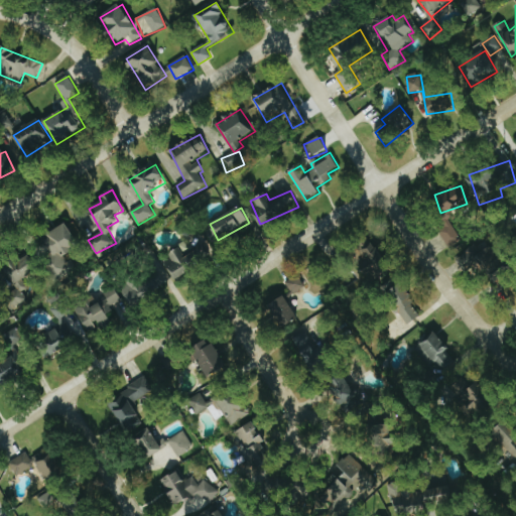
[(462,241),(452,220),(438,227),(448,247),(462,241)]
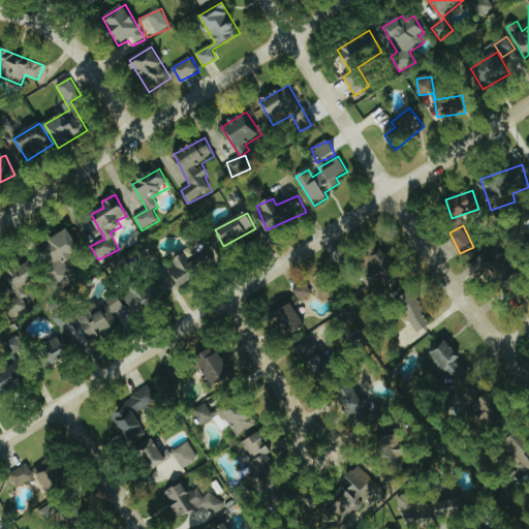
[(61,285),(73,278),(65,263),(82,254),(69,230),(39,247),(61,285)]
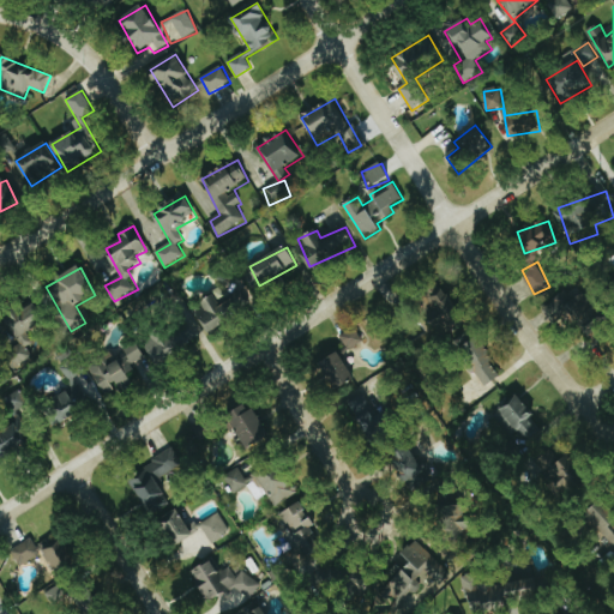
[(573,283),(545,308),(558,323),(563,317),(571,326),(578,321),(587,332),(603,318),(573,283)]
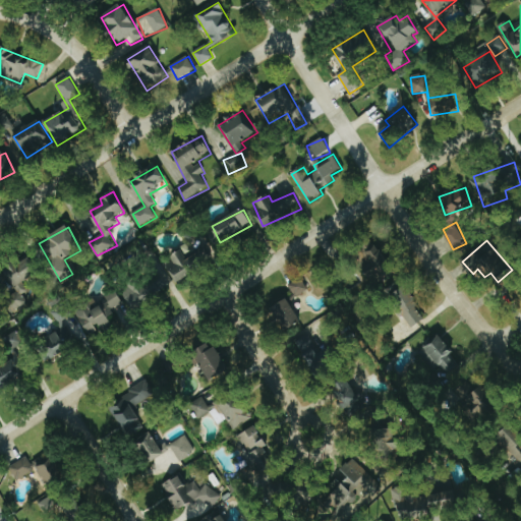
[(177,282),(214,261),(204,244),(191,251),(188,245),(164,261),(177,282)]
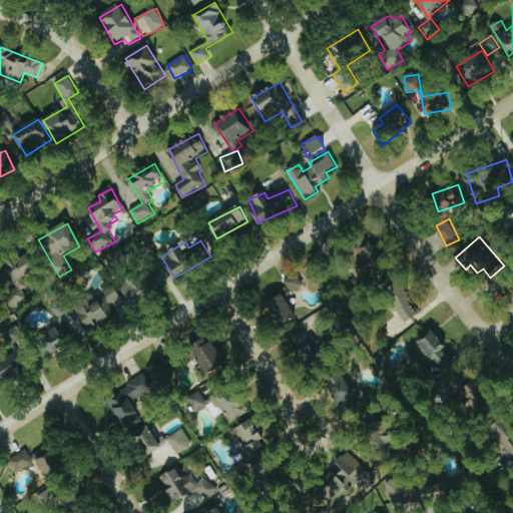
[(373,281),(390,270),(373,241),(355,252),(373,281)]
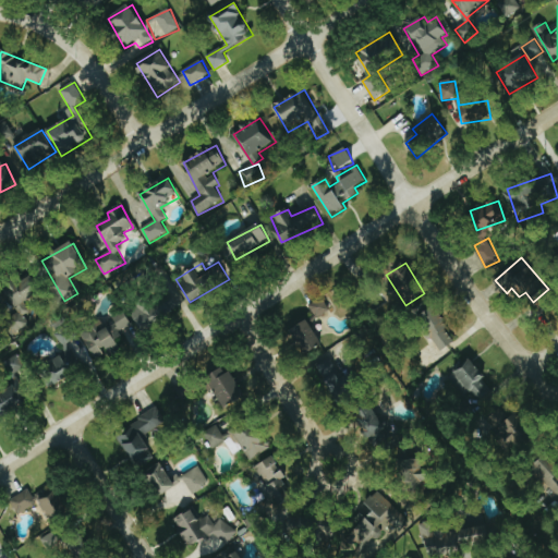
[(31,279),(8,290),(19,315),(5,322),(13,337),(32,328),(25,314),(31,312),(26,302),(38,296),(31,279)]
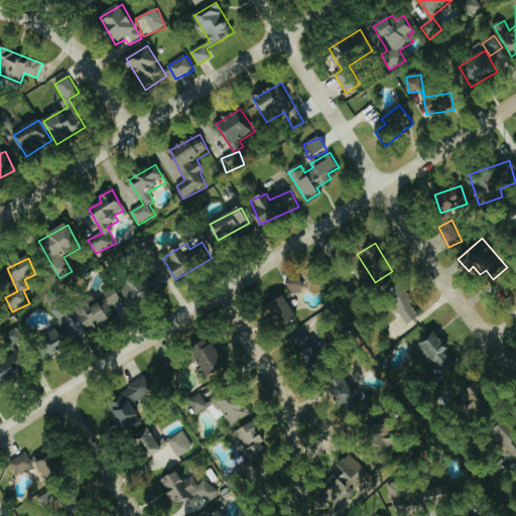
[(172,281),(161,263),(121,287),(132,305),(172,281)]
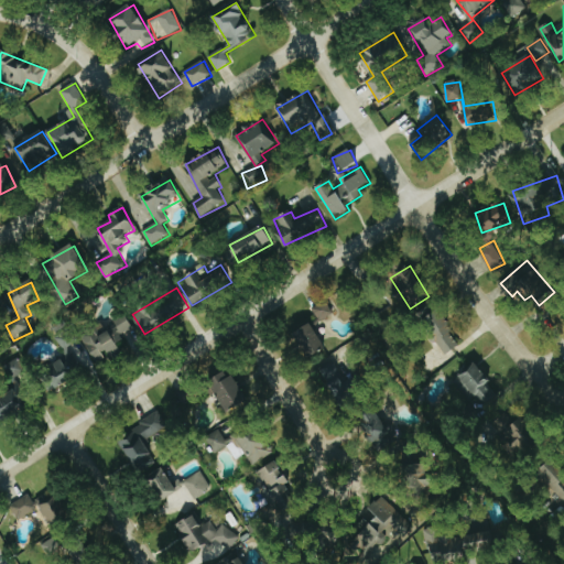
[(334,314),(326,302),(313,310),(321,322),(334,314)]
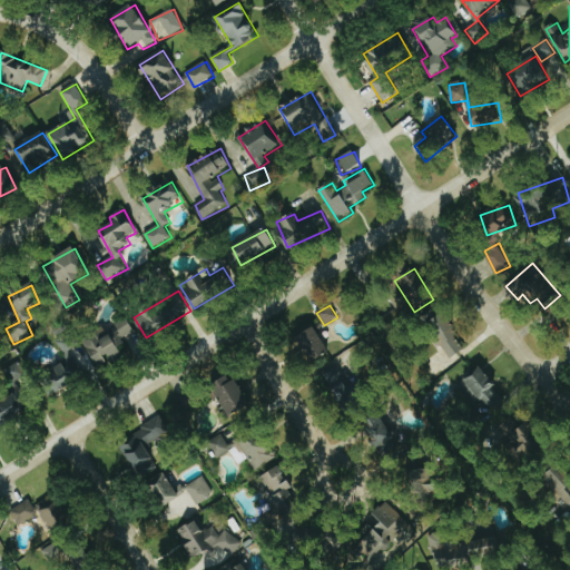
[(442,307),(426,315),(449,360),(464,352),(442,307)]
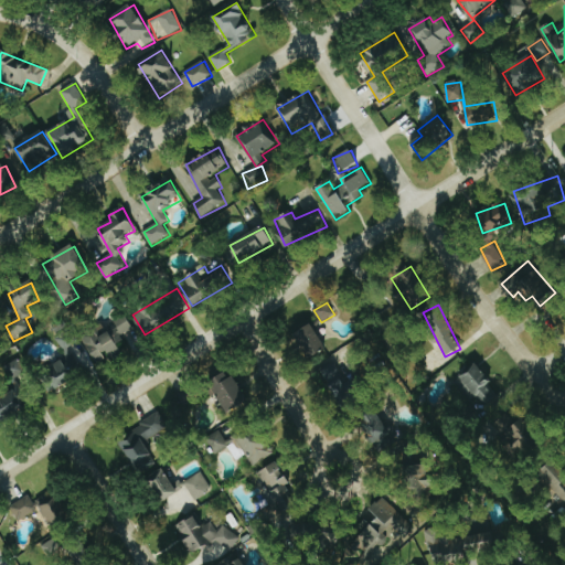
[(95,362),(107,355),(108,356),(127,347),(120,336),(134,328),(126,315),(114,321),(117,327),(108,331),(104,324),(82,337),(95,362)]
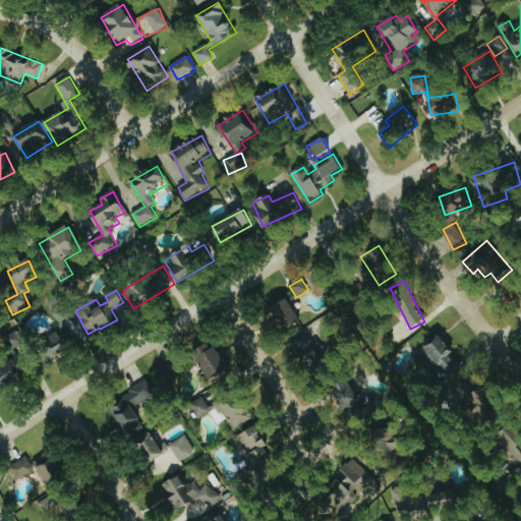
[(286,332),(301,323),(288,299),(272,308),(286,332)]
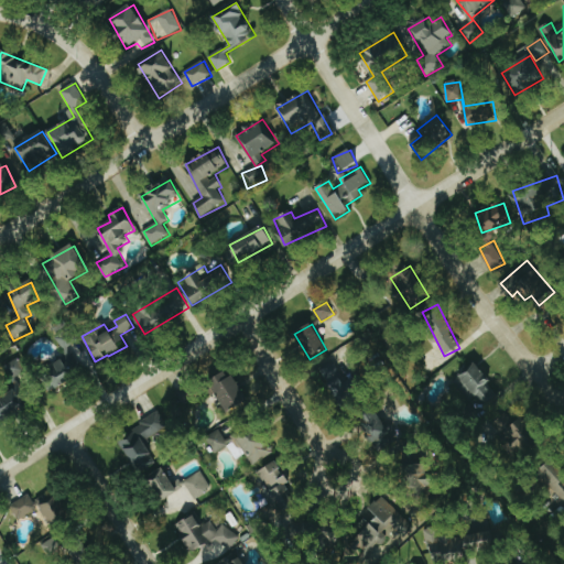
[(91,366),(84,337),(73,340),(71,332),(61,334),(71,371),(91,366)]
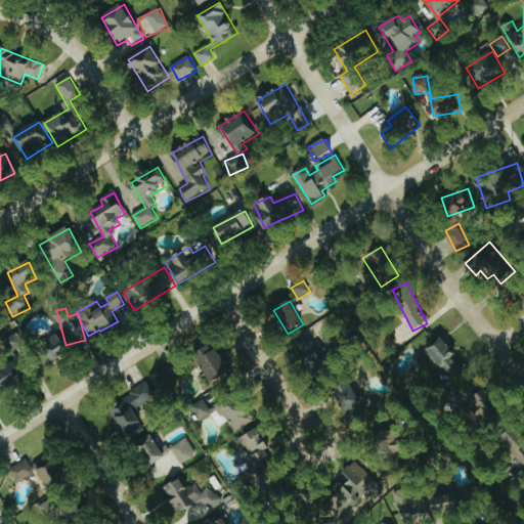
[(323,351),(310,332),(296,342),(319,376),(337,362),(328,349),(323,351)]
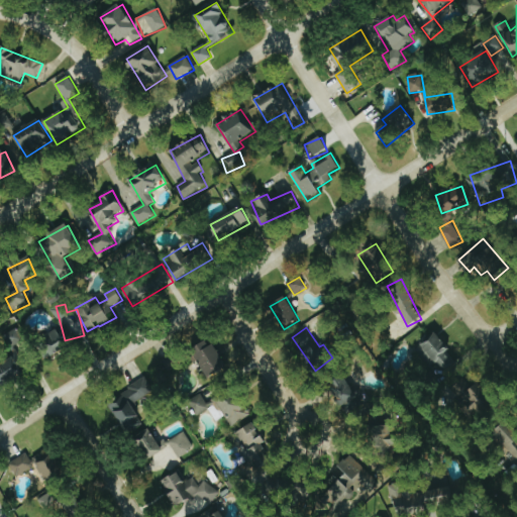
[(4,334),(10,347),(24,341),(18,328),(4,334)]
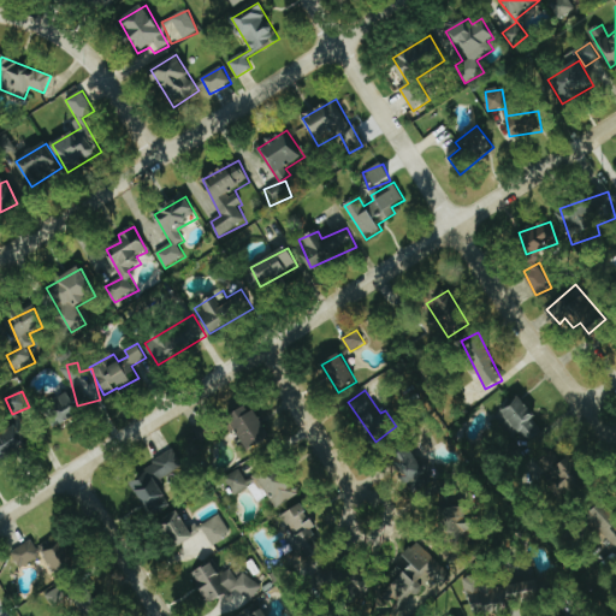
[(60,425),(82,412),(69,392),(47,404),(60,425)]
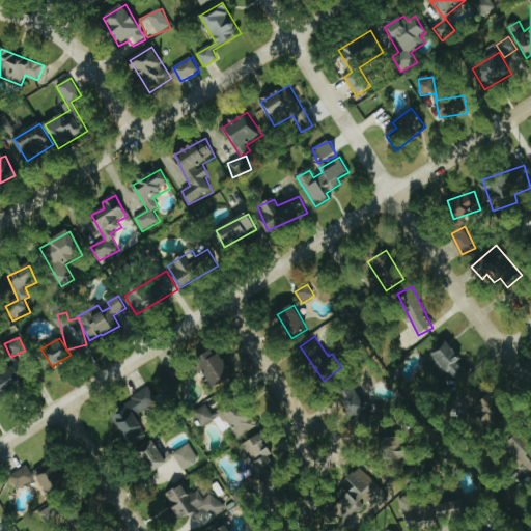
[(431,357),(457,381),(470,368),(444,344),(431,357)]
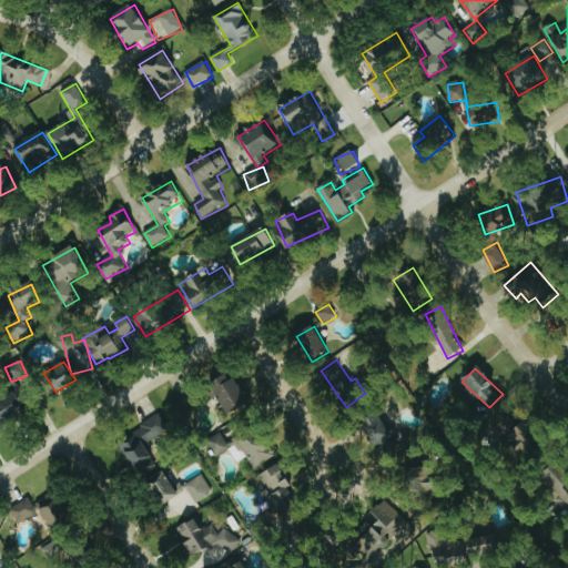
[(231,372),(211,383),(230,414),(249,402),(231,372)]
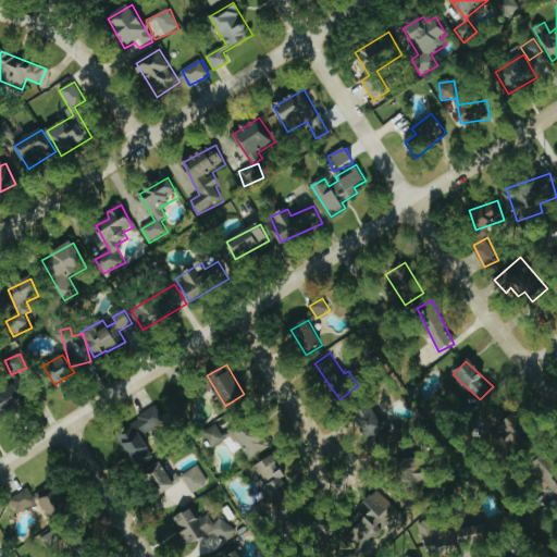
[(0,412),(1,415),(28,400),(20,382),(0,391),(0,412)]
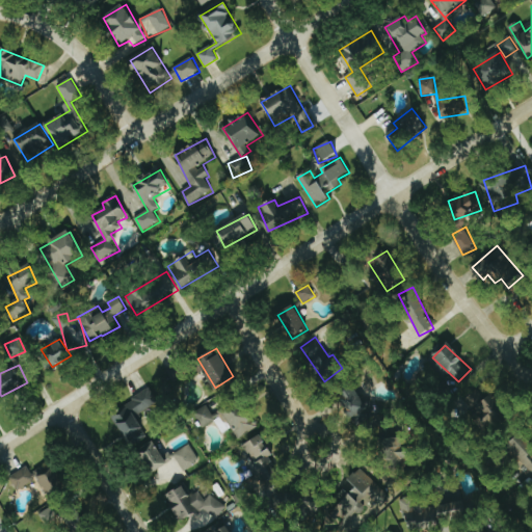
[(355,423),(371,415),(355,384),(340,392),(355,423)]
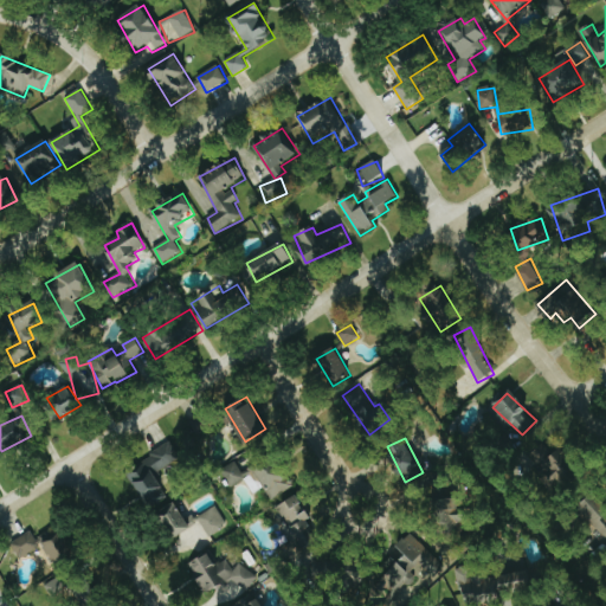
[(181,461),(174,446),(127,468),(144,505),(167,495),(156,472),(181,461)]
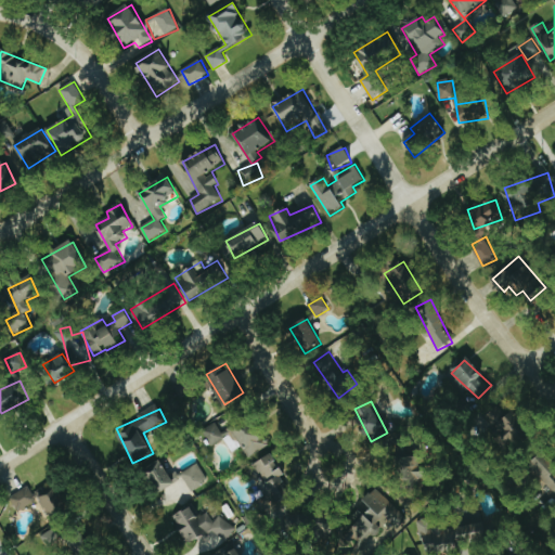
[(504,414),(503,410),(489,411),(491,426),(503,425),(504,440),(527,438),(524,412),(504,414)]
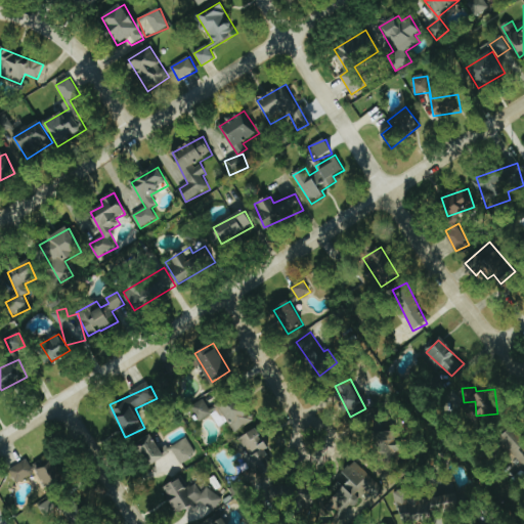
[(254,421),(238,394),(215,407),(218,412),(223,409),(234,431),(254,421)]
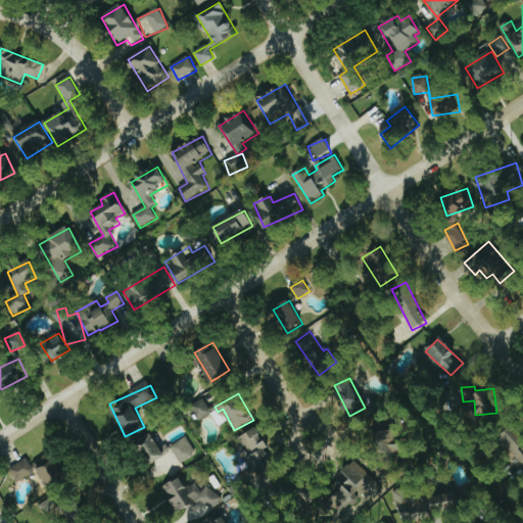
[(212,413),(203,398),(191,406),(199,421),(212,413)]
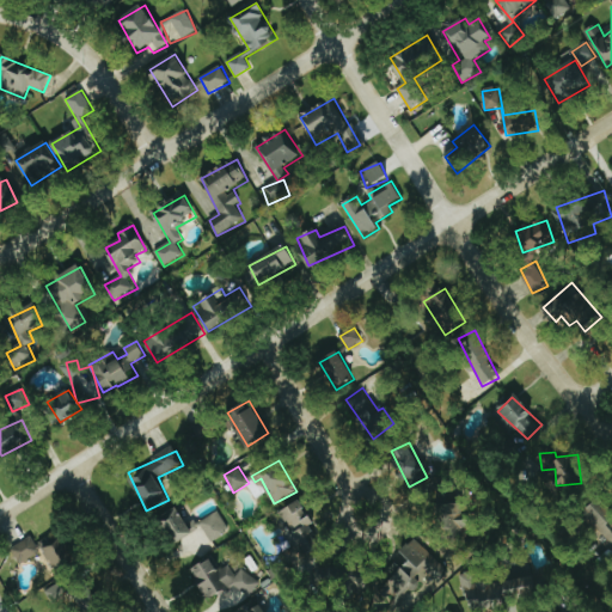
[(610,550),(611,548),(611,526),(610,522),(611,520),(611,509),(603,497),(582,512),(610,550)]
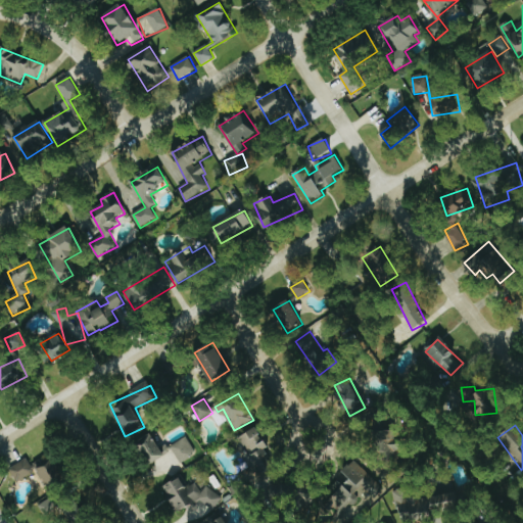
[(260,474),(277,465),(256,427),(239,436),(260,474)]
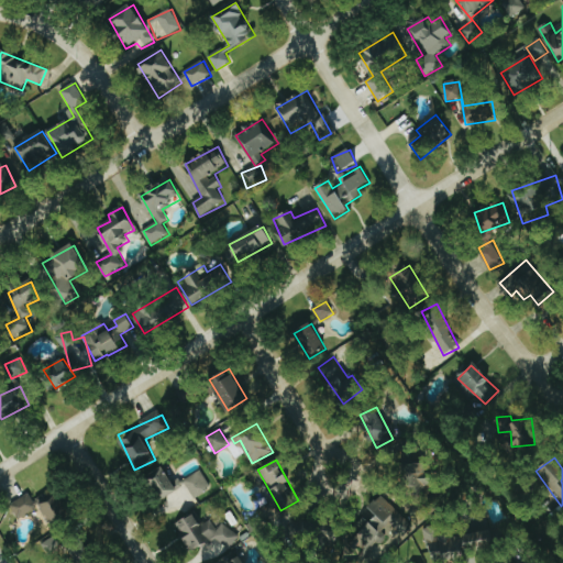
[(428,462),(411,462),(411,485),(438,486),(438,472),(428,472),(428,462)]
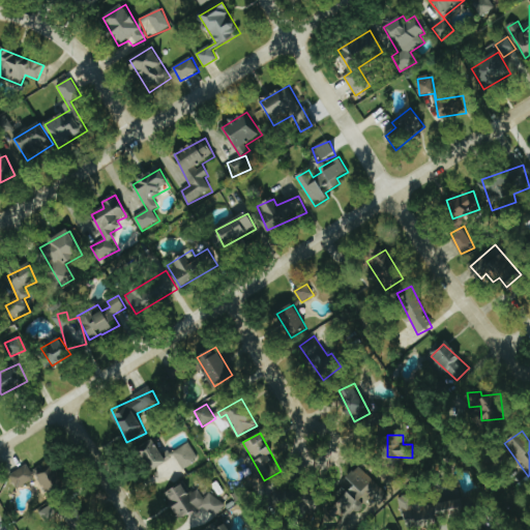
[(175,458),(182,469),(199,460),(189,442),(164,457),(154,439),(138,449),(150,471),(175,458)]
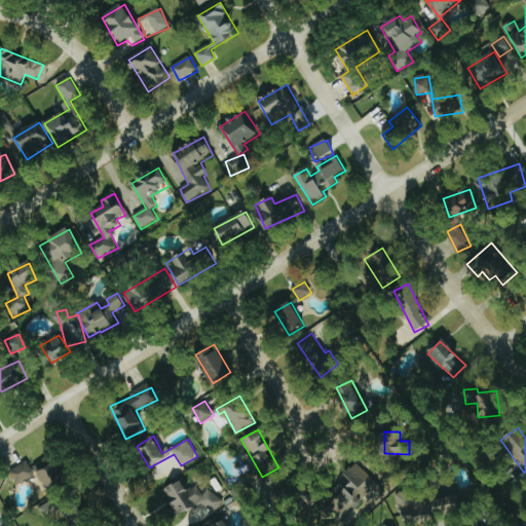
[(38,466),(47,490),(65,483),(55,459),(38,466)]
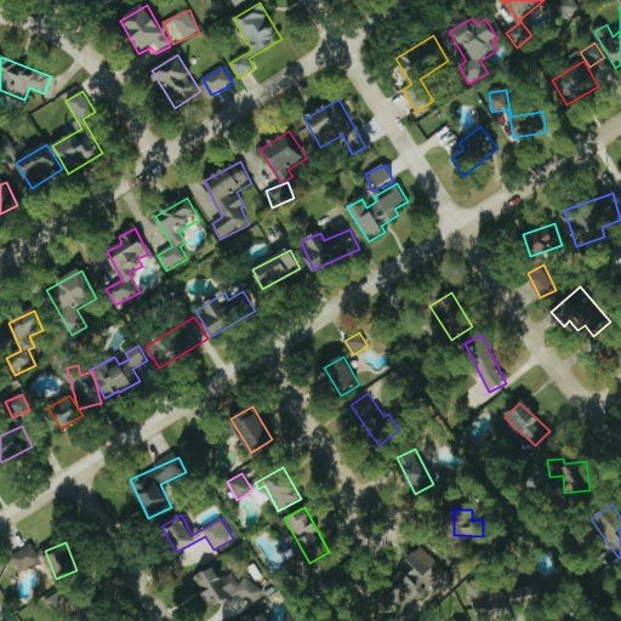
[(41,560),(32,543),(11,556),(21,573),(41,560)]
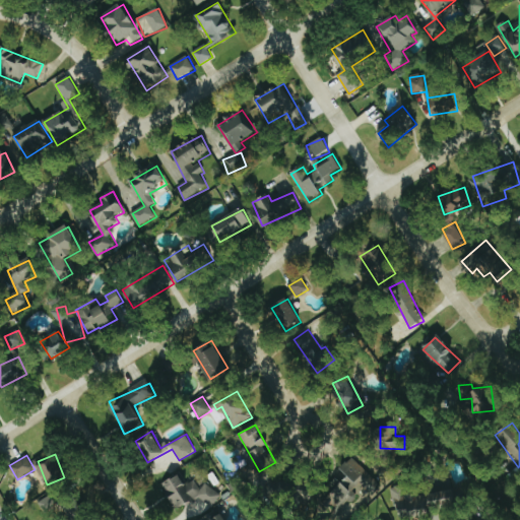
[(341,468),(348,476),(342,482),(337,477),(330,484),(335,490),(325,500),(338,514),(367,488),(370,492),(379,484),(353,457),(341,468)]
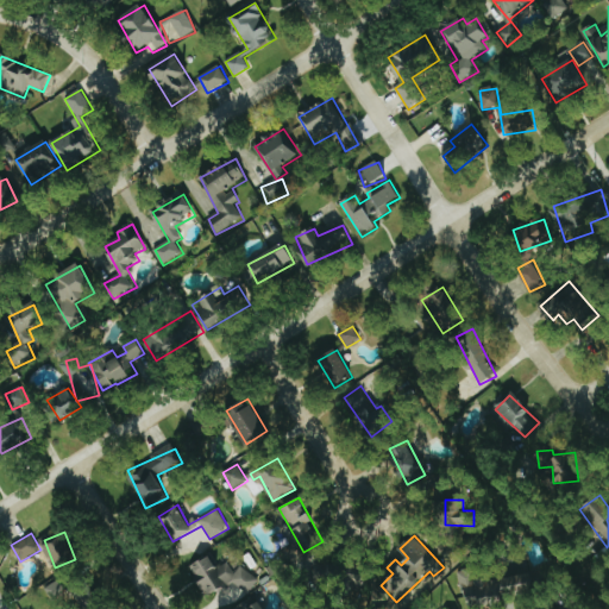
[(257,588),(248,565),(233,572),(230,563),(217,569),(212,556),(192,565),(206,598),(226,590),(231,600),(257,588)]
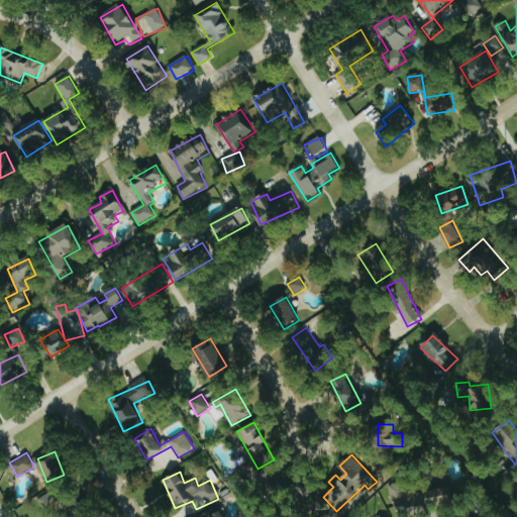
[(59,505),(53,493),(38,499),(45,512),(59,505)]
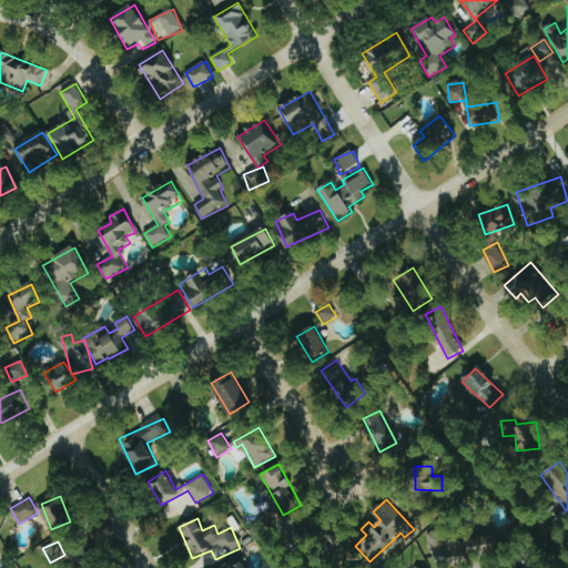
[(91,567),(92,554),(74,553),(73,567),(91,567)]
